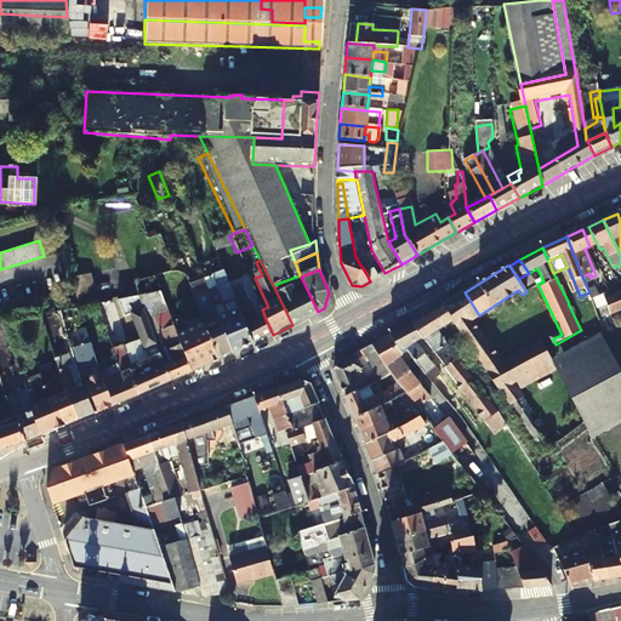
[(252,346),(273,335),(266,319),(258,323),(250,301),(248,302),(244,294),(241,295),(231,271),(223,273),(252,346)]
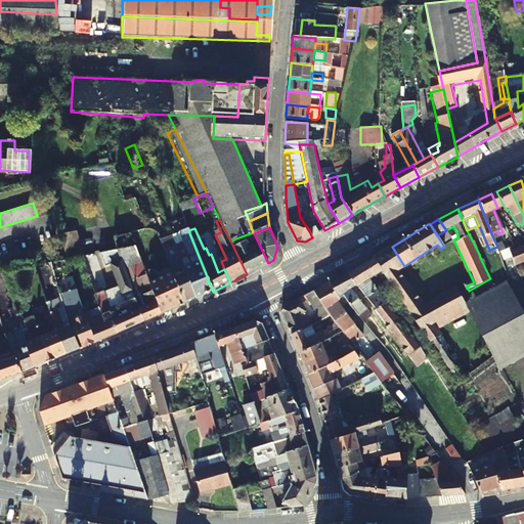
[(197,300),(213,292),(188,230),(180,233),(189,259),(181,262),(197,300)]
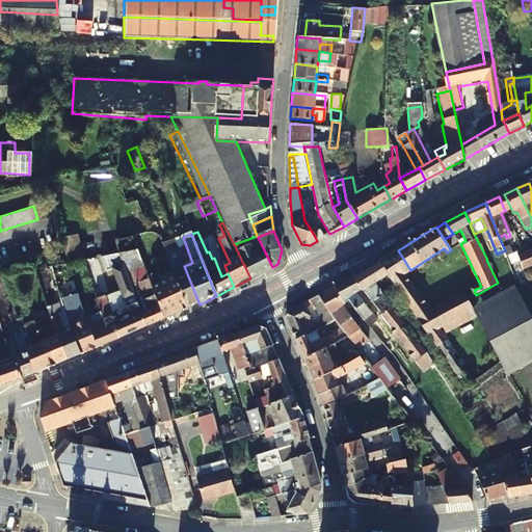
[(250,278),(272,267),(258,237),(257,236),(234,244),(250,278)]
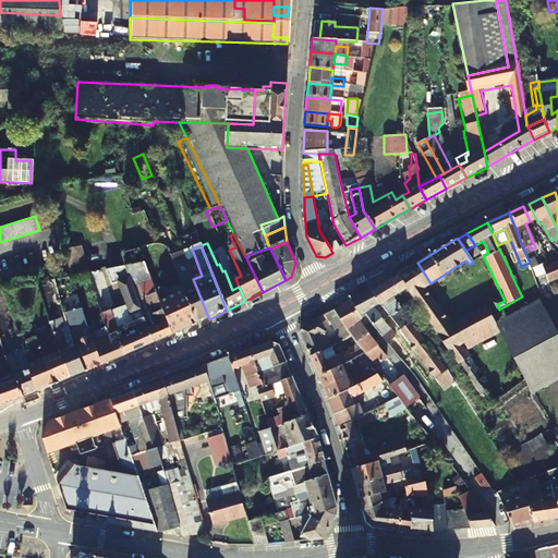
[(122,269),(130,288),(147,280),(134,250),(114,257),(119,269),(122,269)]
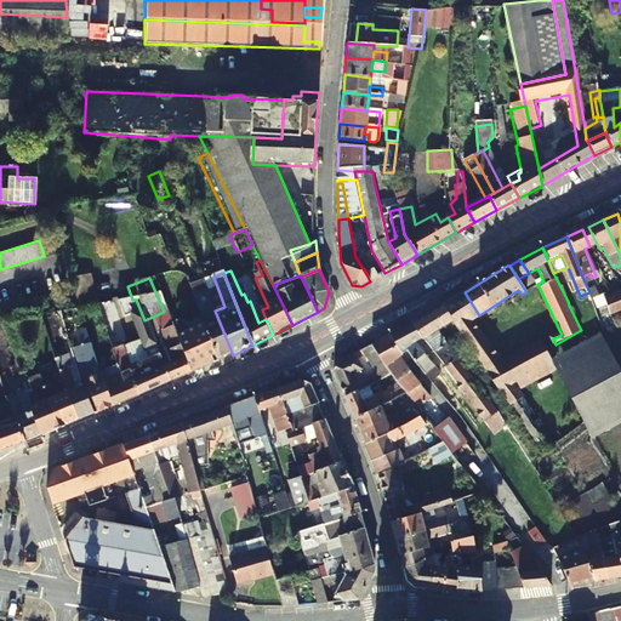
[(72,289),(77,306),(90,305),(85,285),(72,289)]
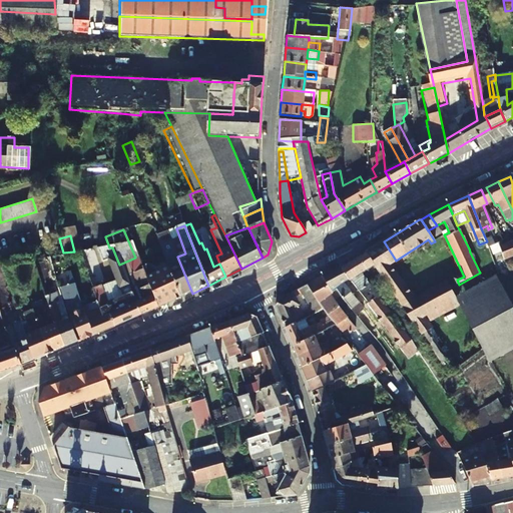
[(177,257),(170,238),(161,241),(170,264),(164,266),(178,300),(192,294),(177,257)]
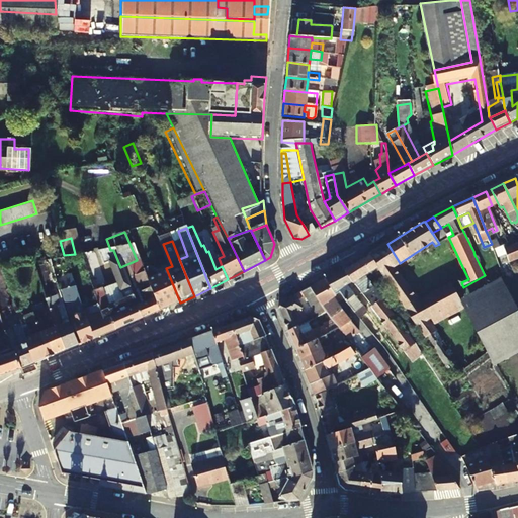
[(517,258),(517,243),(504,250),(509,262),(517,258)]
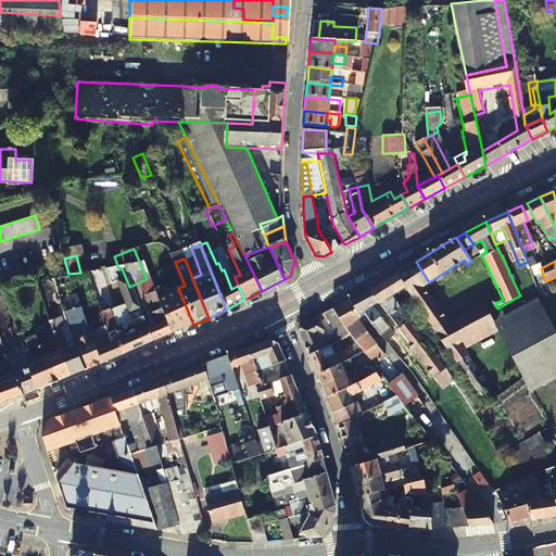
[(421,288),(429,282),(416,262),(407,267),(421,288)]
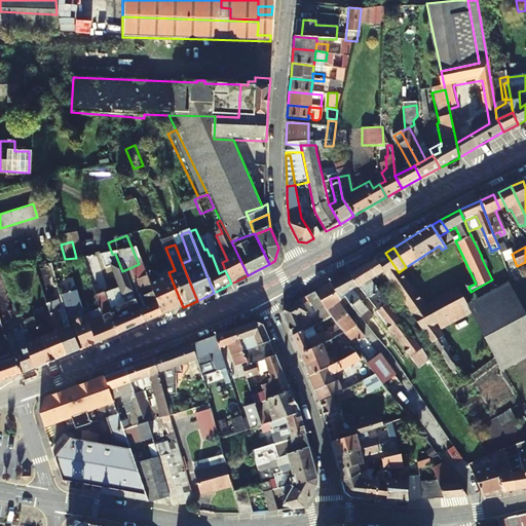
[(422,309),(399,272),(385,253),(374,260),(382,272),(399,296),(429,343),(441,336),(438,331),(470,313),(457,291),(422,309)]
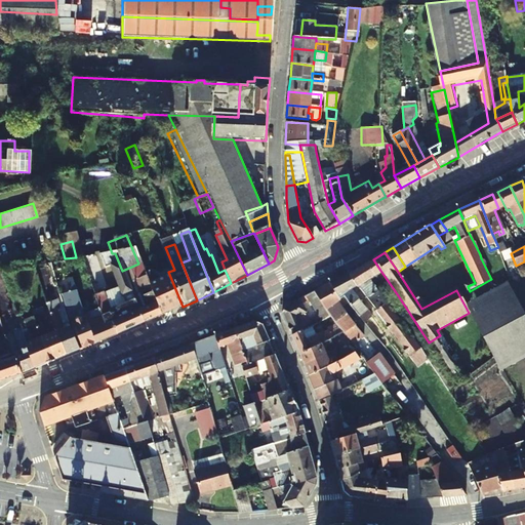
[(112,253),(80,256),(83,265),(101,263),(110,266),(118,286),(117,290),(119,294),(122,295),(124,303),(116,307),(117,310),(111,313),(110,310),(111,309),(104,290),(98,291),(93,279),(89,280),(91,287),(106,323),(112,321),(116,334),(144,323),(138,311),(122,271),(115,253),(112,253)]
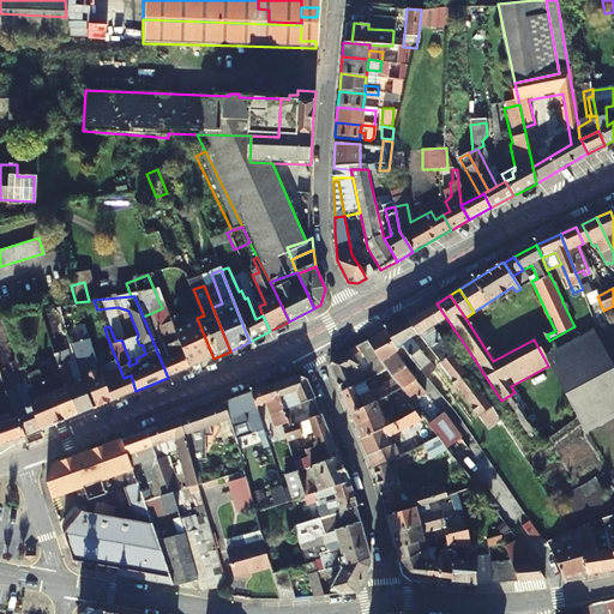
[(167,319),(168,323),(188,368),(214,359),(197,318),(190,301),(180,305),(187,325),(181,327),(178,319),(174,317),(167,319)]
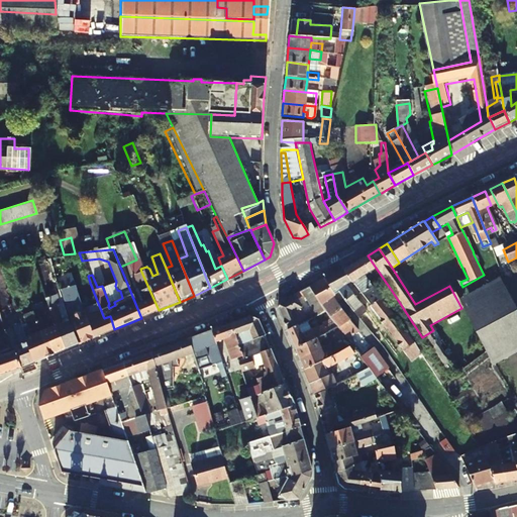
[(371,304),(382,298),(382,297),(365,275),(376,268),(368,255),(343,270),(353,283),(371,304)]
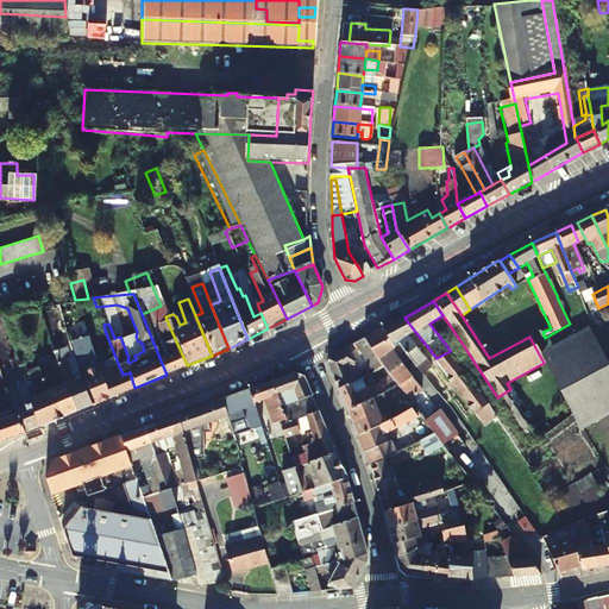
[(426,363),(409,338),(416,333),(405,318),(403,319),(383,330),(395,349),(401,346),(406,353),(412,363),(413,365),(418,369),(426,363)]
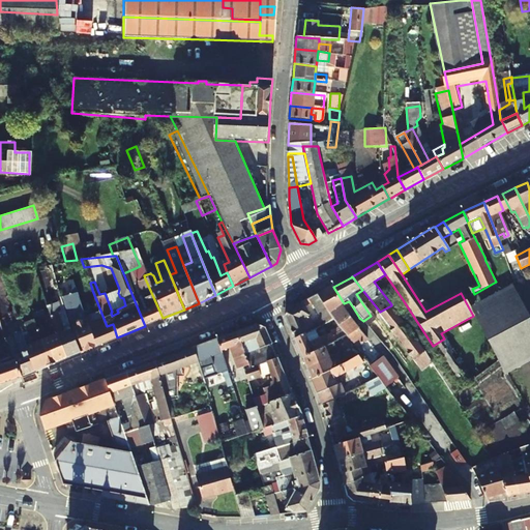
[(145,326),(163,318),(145,278),(137,283),(148,311),(140,314),(145,326)]
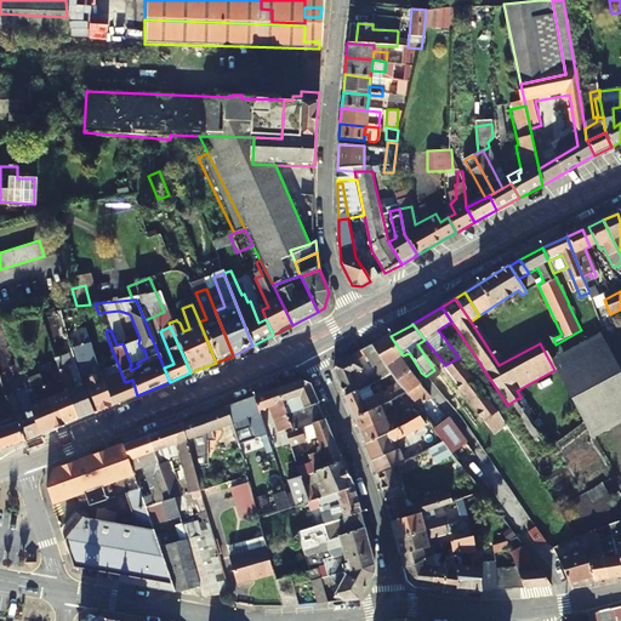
[(75,348),(87,382),(87,383),(98,411),(113,405),(101,371),(85,329),(79,330),(84,345),(75,348)]
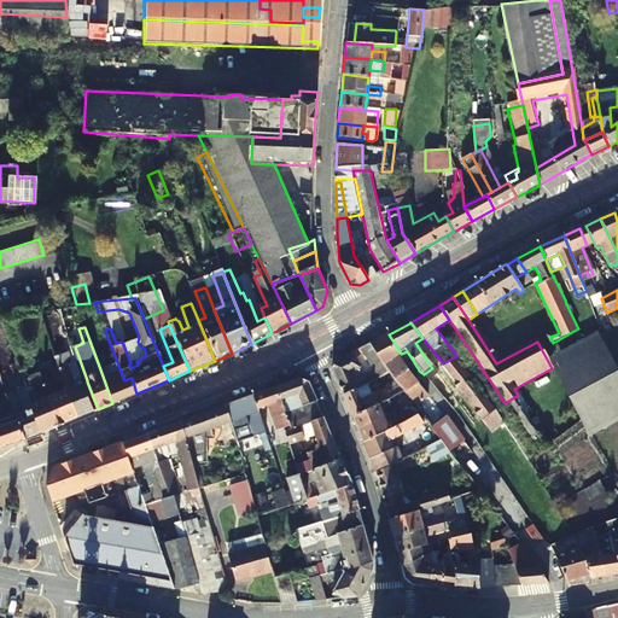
[(617,368),(600,333),(552,356),(590,436),(617,421),(617,368)]
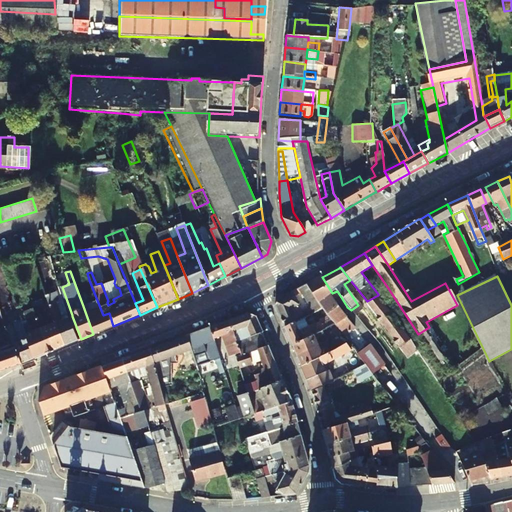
[(335,326),(342,335),(344,337),(355,328),(334,300),(341,297),(337,291),(332,293),(322,277),(307,286),(322,310),(323,310),(329,318),(335,326)]
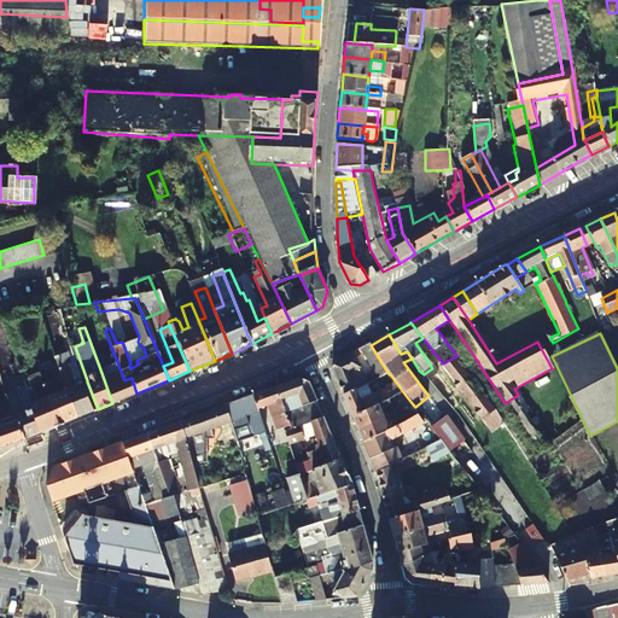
[(111,365),(100,369),(112,403),(120,401),(136,394),(132,378),(124,380),(108,338),(103,340),(111,365)]
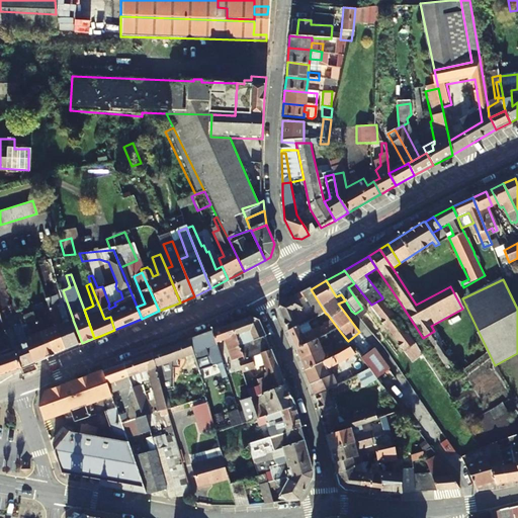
[(318,318),(326,314),(311,289),(301,293),(318,318)]
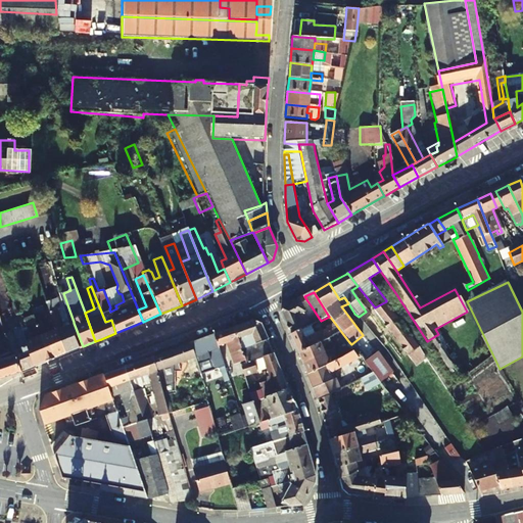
[(60,294),(70,323),(74,322),(63,293),(60,294)]
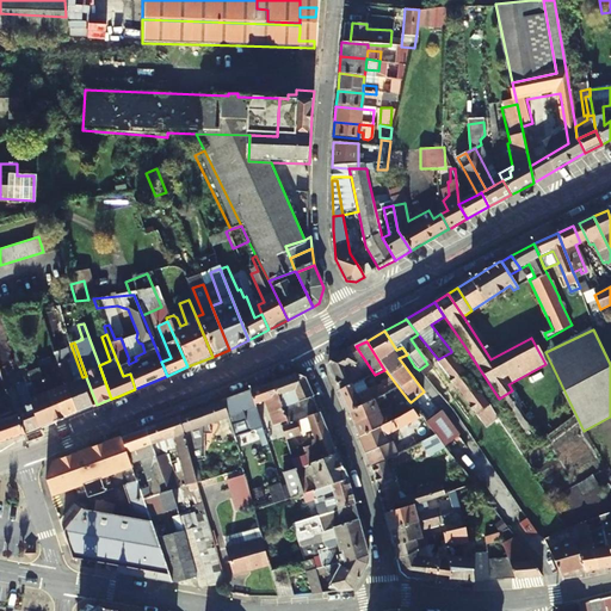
[(463,344),(451,351),(451,352),(495,420),(507,412),(499,399),(463,344)]
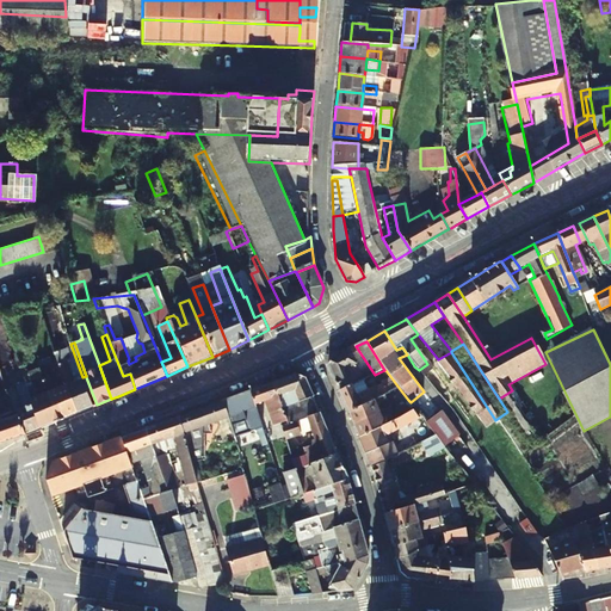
[(93,406),(82,378),(75,382),(72,374),(68,375),(65,364),(68,363),(69,359),(67,349),(54,353),(65,386),(75,413),(93,406)]
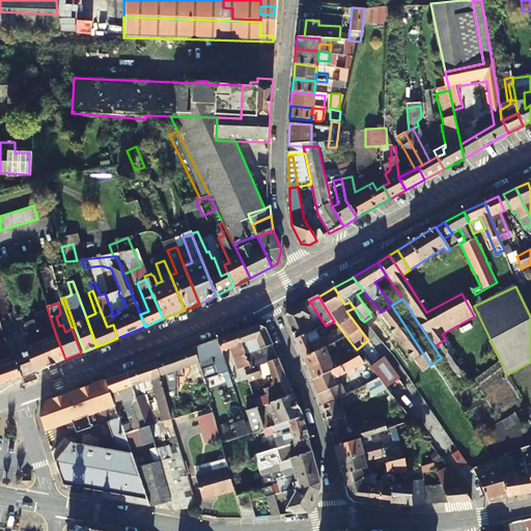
[(302,322),(309,318),(310,317),(303,305),(288,312),(285,318),(296,341),(309,334),(302,322)]
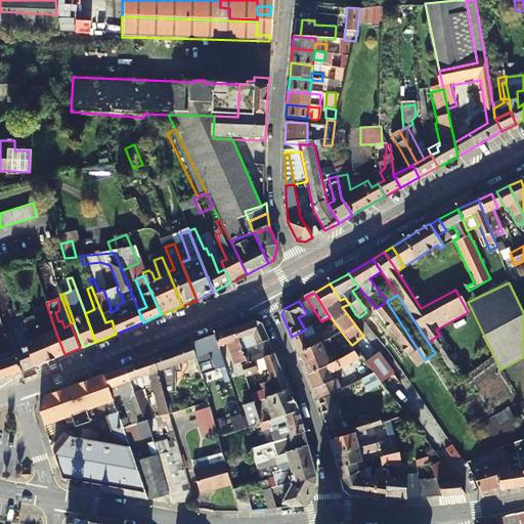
[(375,309),(412,368),(425,360),(387,302),(376,308),(375,309)]
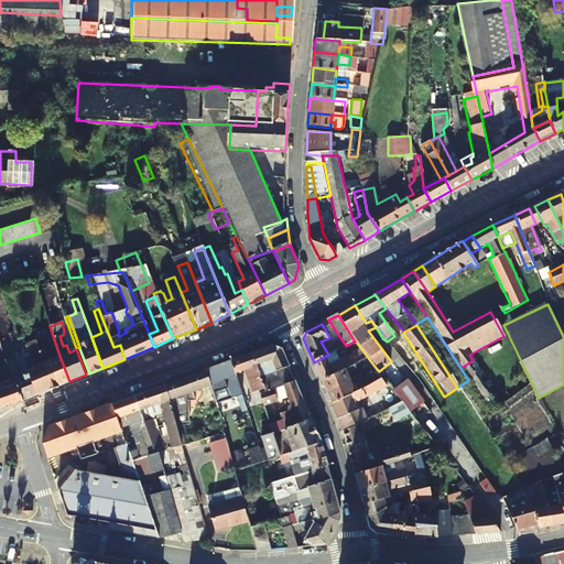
[(34,340),(32,335),(22,338),(31,365),(25,367),(26,369),(35,394),(56,387),(51,372),(46,375),(34,340)]
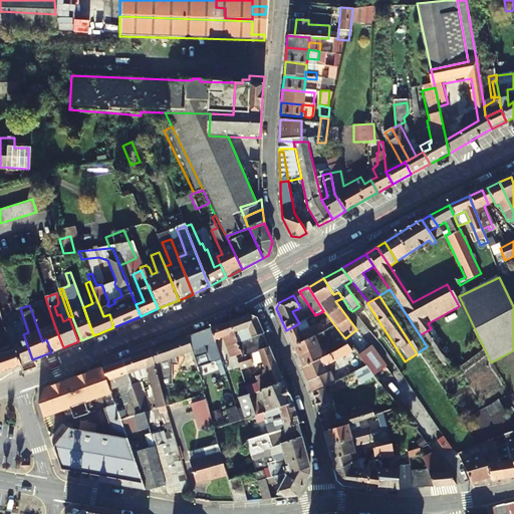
[(51,352),(63,347),(54,324),(49,325),(42,306),(31,310),(42,341),(46,339),(51,352)]
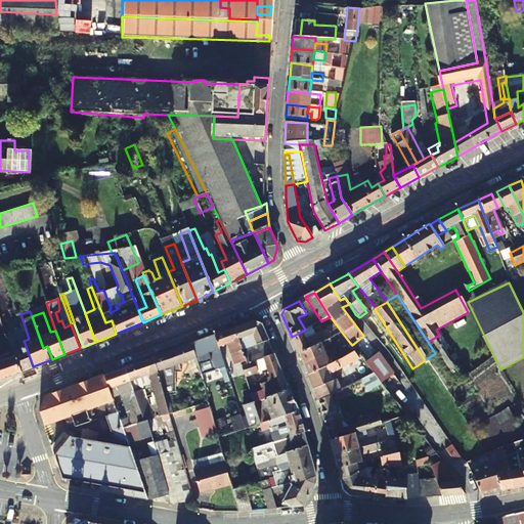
[(305,330),(311,326),(305,314),(298,317),(305,330)]
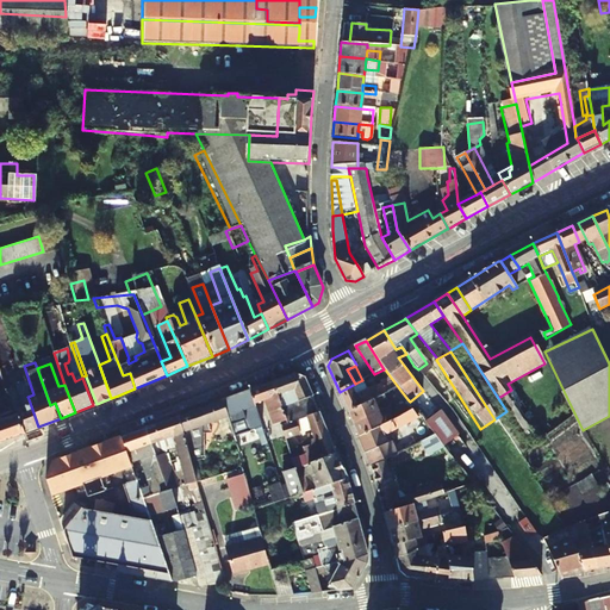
[(275,383),(282,408),(313,399),(305,379),(298,375),(275,383)]
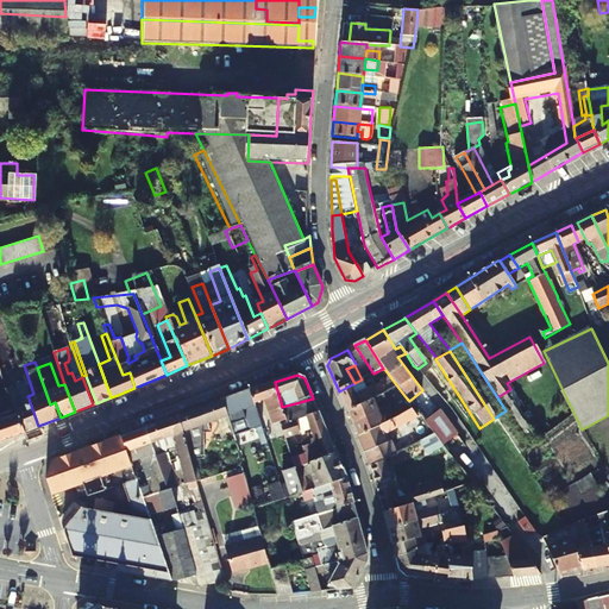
[(347,413),(389,393),(399,388),(391,378),(382,383),(383,384),(368,391),(362,380),(355,383),(339,391),(347,413)]
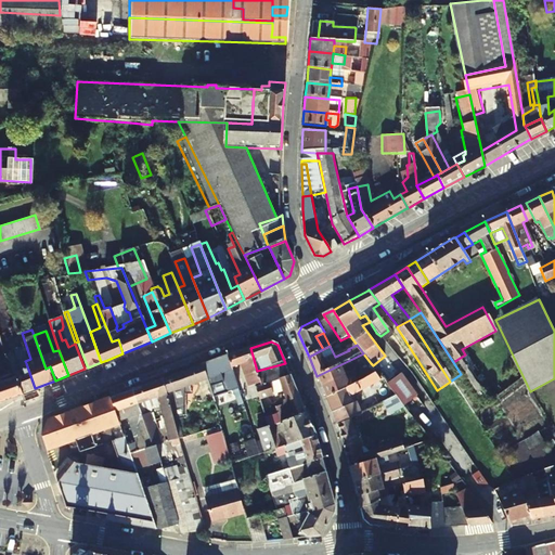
[(21,394),(35,388),(26,363),(15,366),(17,360),(14,350),(12,351),(11,347),(3,349),(5,357),(8,356),(14,376),(21,394)]
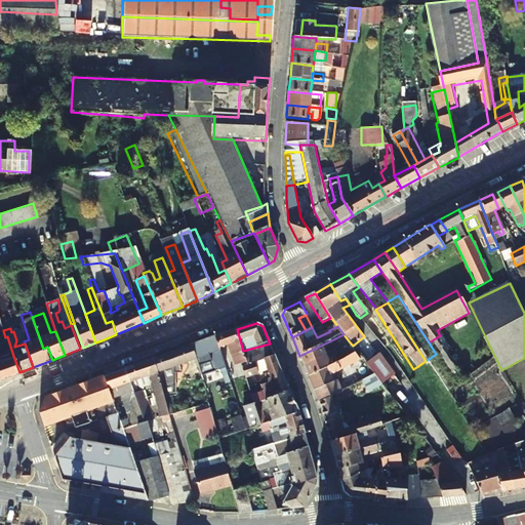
[(216,336),(219,349),(227,346),(234,367),(241,365),(246,364),(243,351),(237,329),(216,336)]
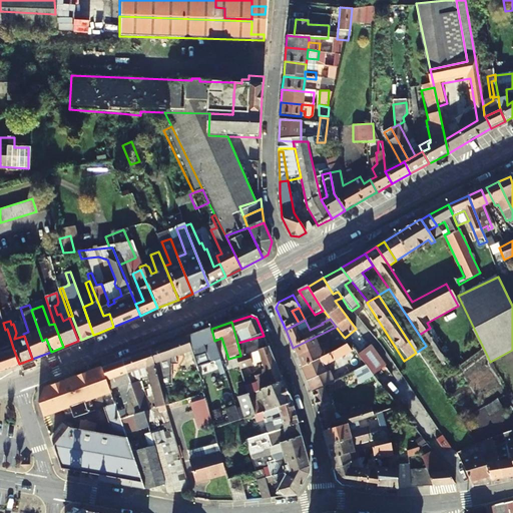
[(453,363),(430,328),(419,335),(426,346),(444,372),(447,377),(457,370),(453,363)]
